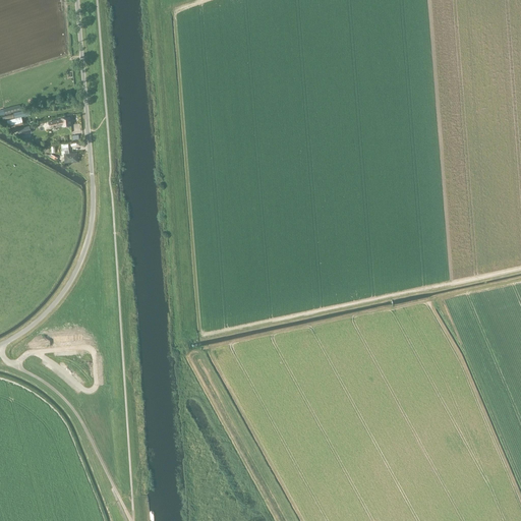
[(19,105),(3,109),(0,109),(0,115),(20,110),(19,105)]
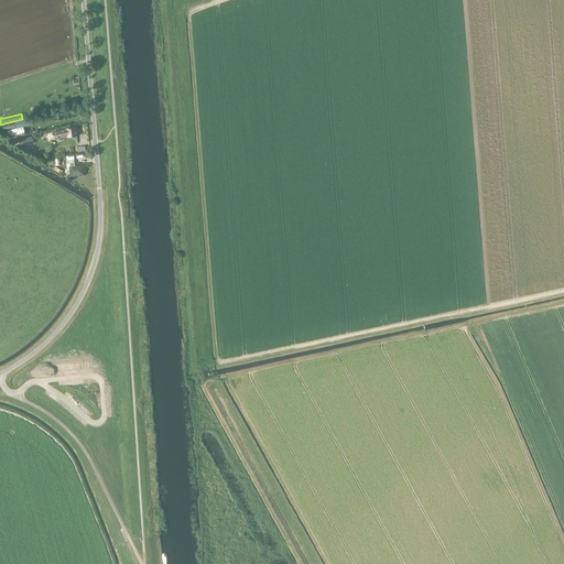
[(31,118),(2,126),(3,131),(32,125),(31,118)]
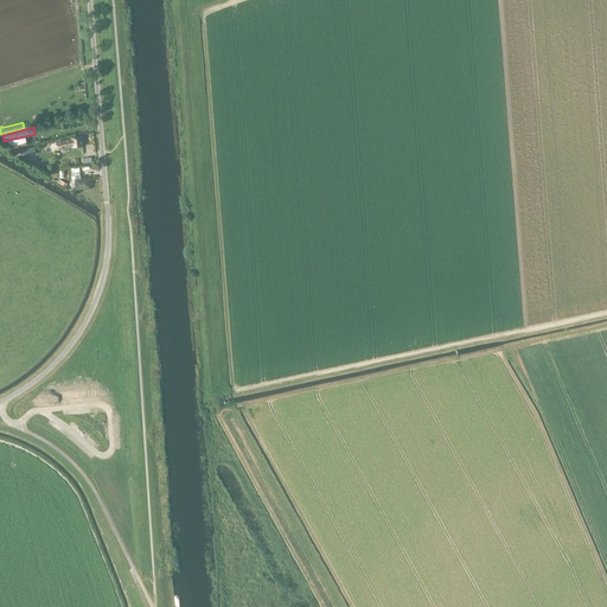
[(25,136),(7,140),(8,146),(26,142),(25,136)]
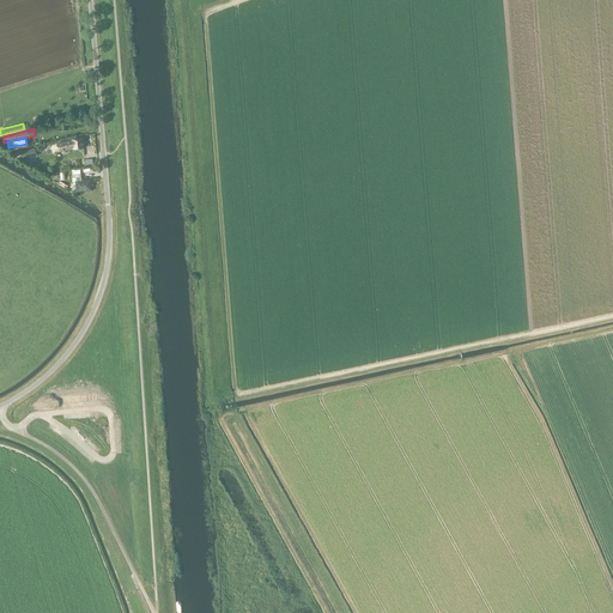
[(72,139),(73,149),(84,147),(83,138),(72,139)]
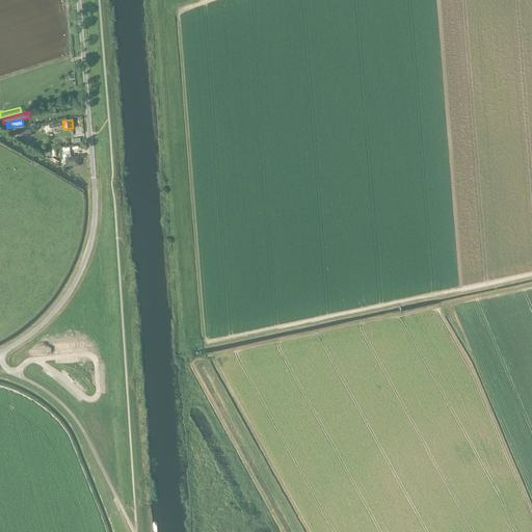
[(30,129),(18,132),(19,138),(31,135),(31,134),(32,134),(30,129)]
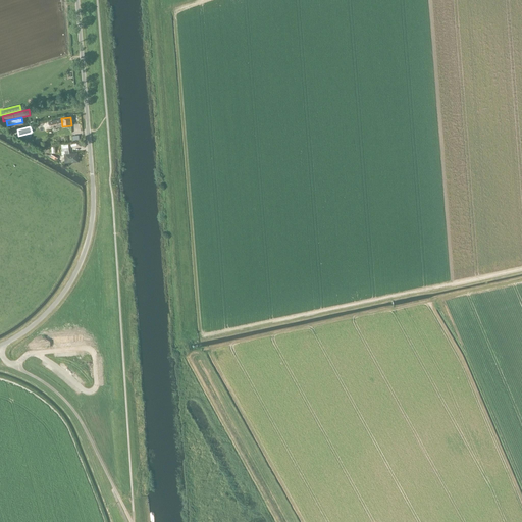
[(62,154),(65,154),(65,162),(77,161),(76,154),(69,154),(68,147),(61,148),(62,154)]
